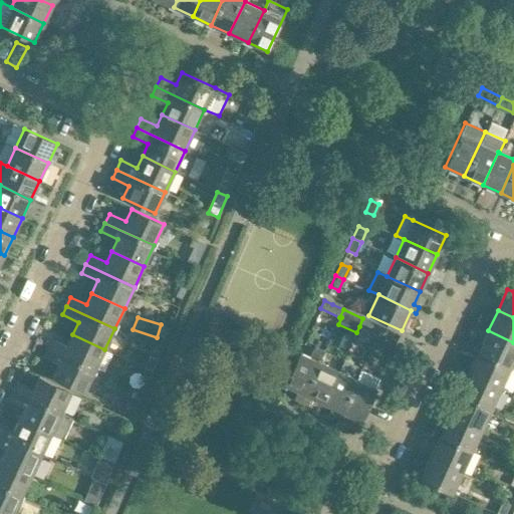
[(376,334),(380,326),(362,318),(359,326),(376,334)]
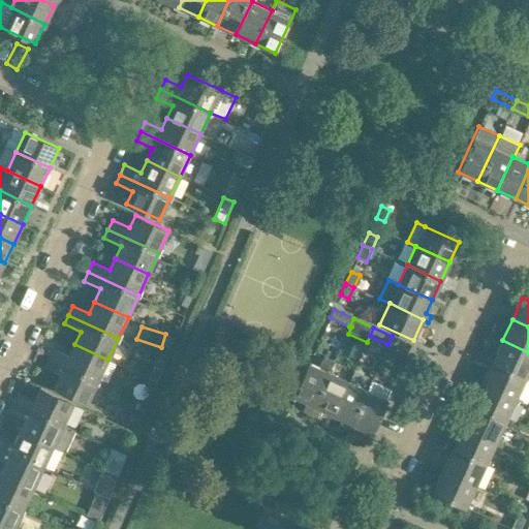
[(400,349),(404,341),(392,336),(387,344),(400,349)]
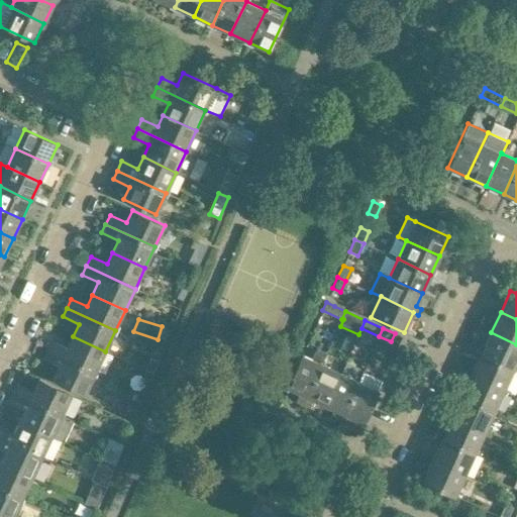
[(513,370),(516,360),(516,344),(491,332),(481,353),(513,370)]
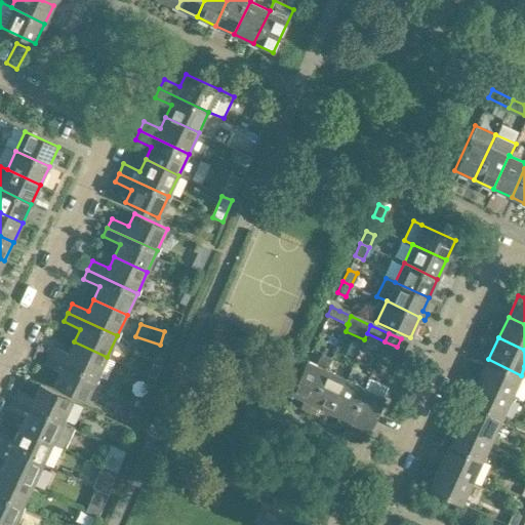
[(96,378),(107,357),(74,341),(69,353),(52,346),(47,355),(96,378)]
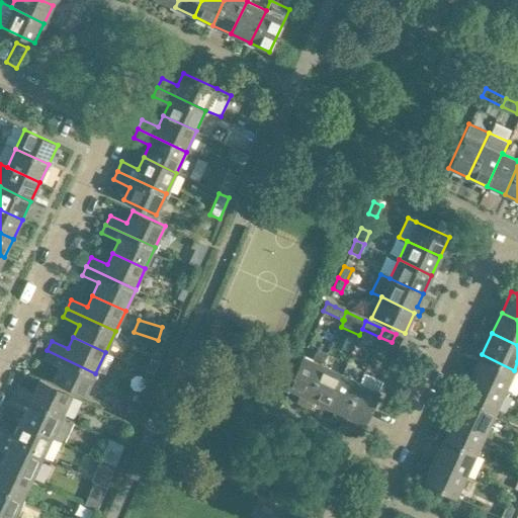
[(322,365),(323,365),(328,353),(319,348),(313,360),(303,355),(287,389),(299,395),(296,402),(304,406),(322,365)]
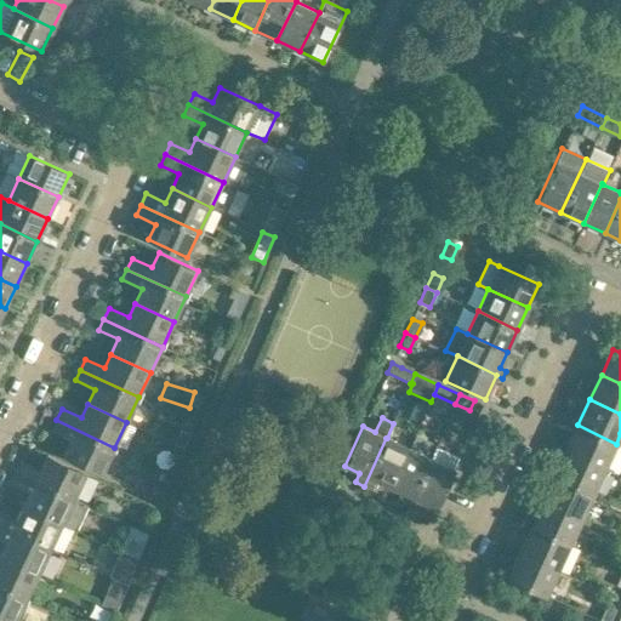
[(103,473),(114,448),(56,420),(51,429),(70,439),(63,455),(103,473)]
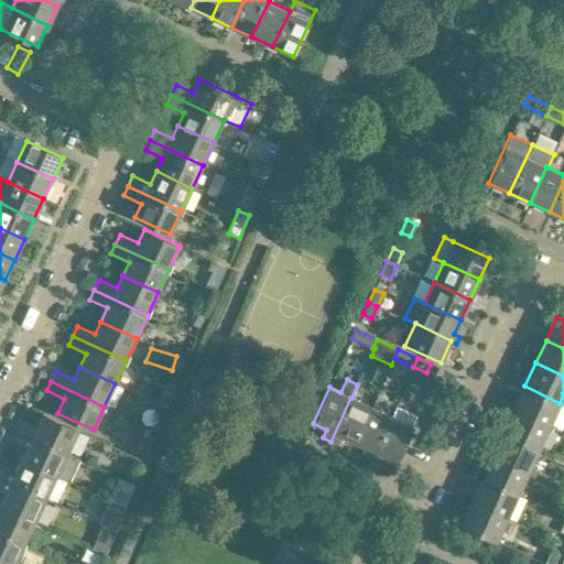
[(550,425),(560,403),(524,386),(513,409),(550,425)]
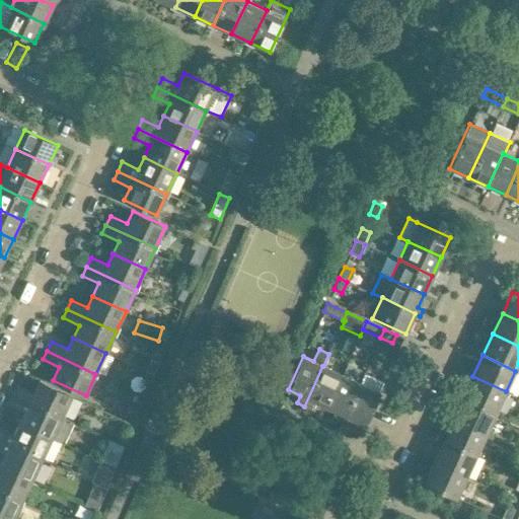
[(342,374),(323,366),(322,366),(304,406),(310,410),(314,401),(326,406),(342,374)]
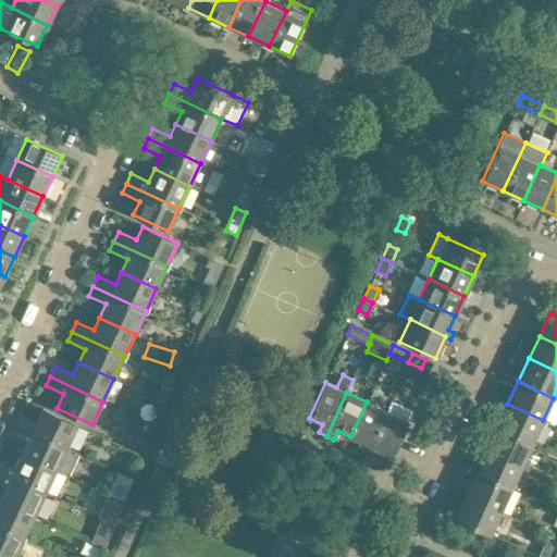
[(407,420),(411,410),(391,400),(386,411),(370,446),(391,456),(407,420)]
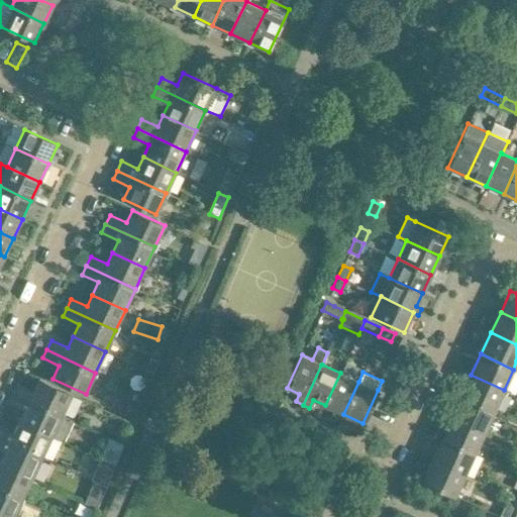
[(343,414),(358,382),(340,373),(325,405),(343,414)]
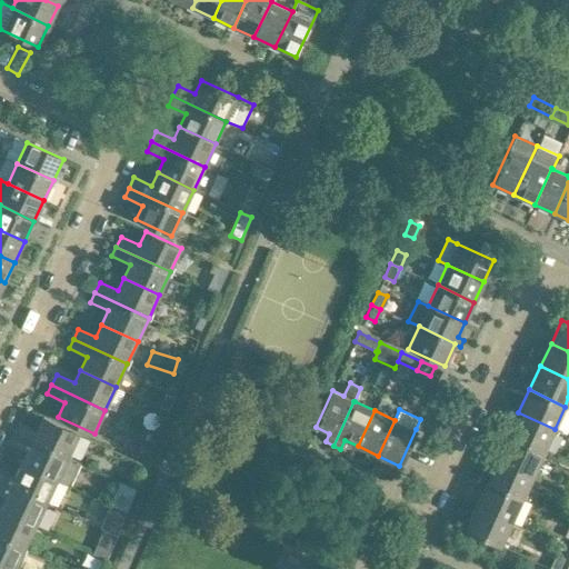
[(555,429),(518,412),(508,436),(543,452),(555,429)]
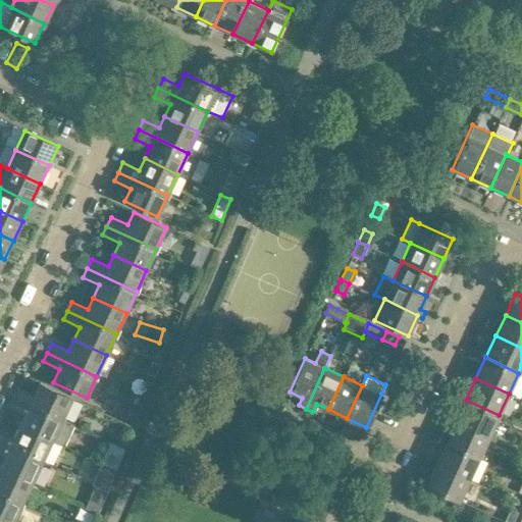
[(62,419),(72,398),(40,382),(34,396),(17,387),(13,397),(62,420),(62,419)]
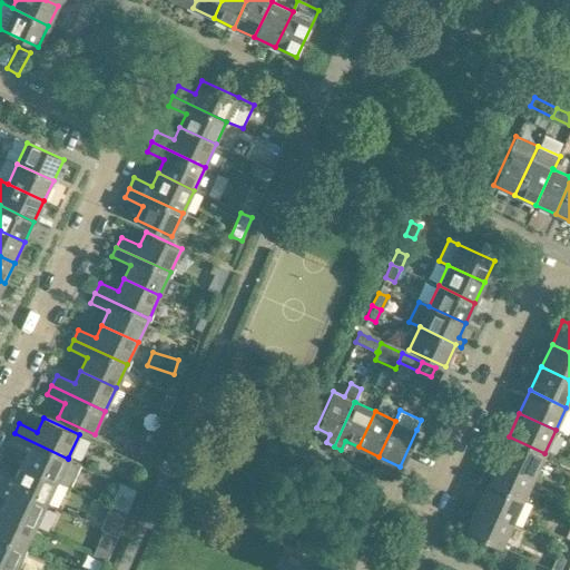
[(81,463),(68,458),(68,459),(15,433),(10,443),(27,451),(21,464),(57,481),(58,481),(70,487),(81,463)]
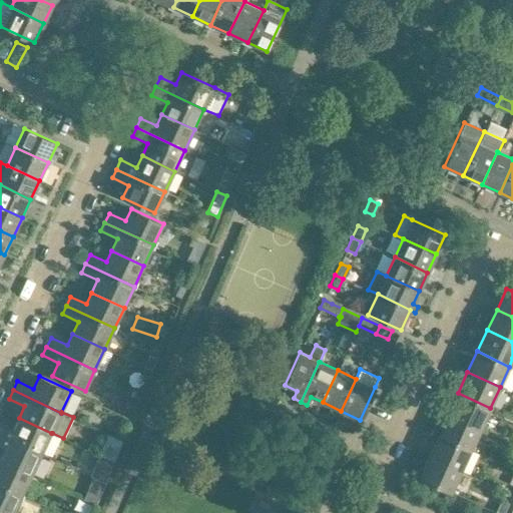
[(480,429),(490,408),(458,393),(448,414),(480,429)]
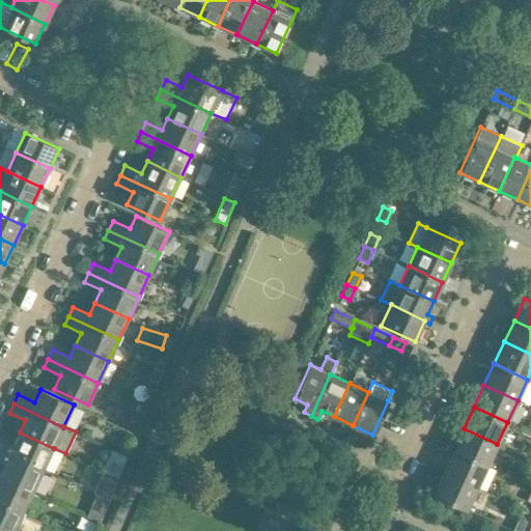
[(487,465),(497,444),(464,428),(454,449),(487,465)]
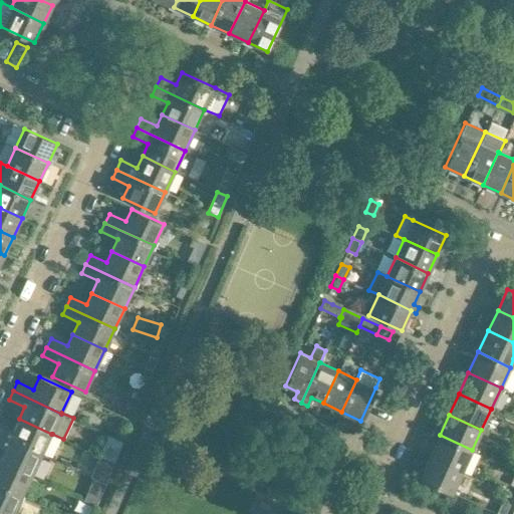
[(0,435),(41,455),(51,434),(19,419),(13,431),(0,424),(0,435)]
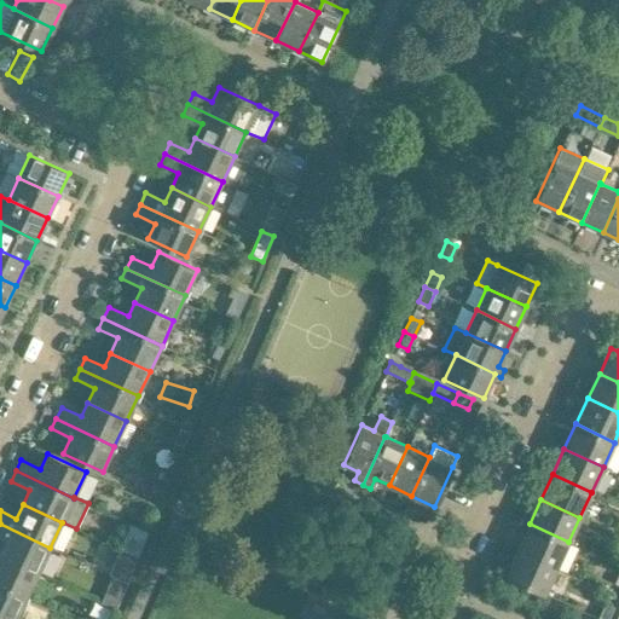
[(0,554),(39,572),(50,548),(0,524),(0,536),(6,539),(0,551),(0,554)]
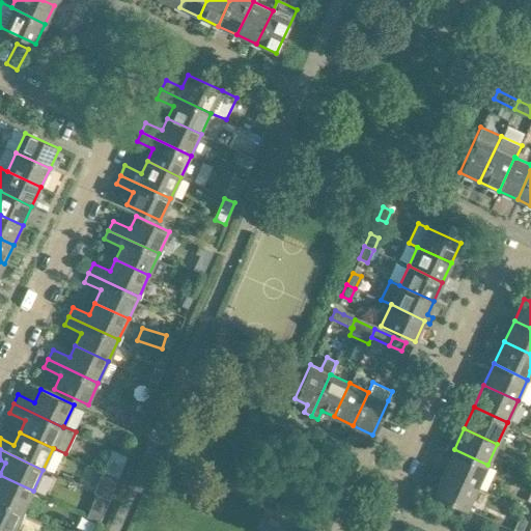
[(477,486),(487,465),(454,449),(444,471),(477,486)]
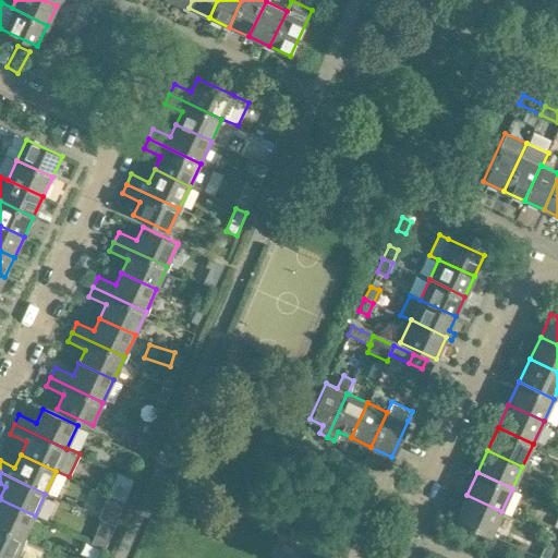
[(490,535),(501,511),(466,495),(456,519),(490,535)]
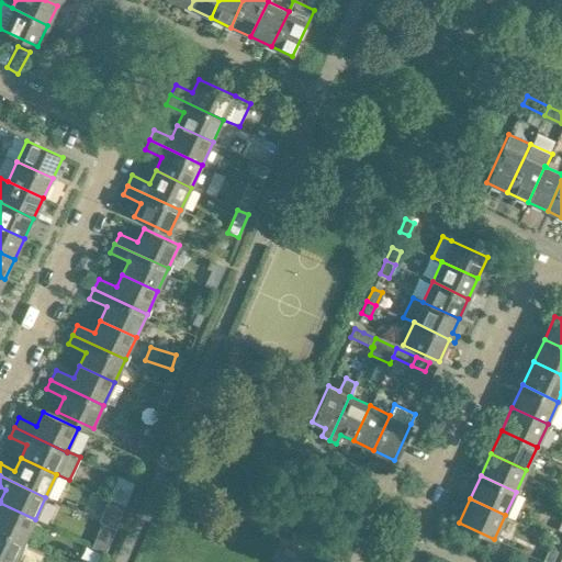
[(0,530),(24,542),(35,519),(0,503),(0,530)]
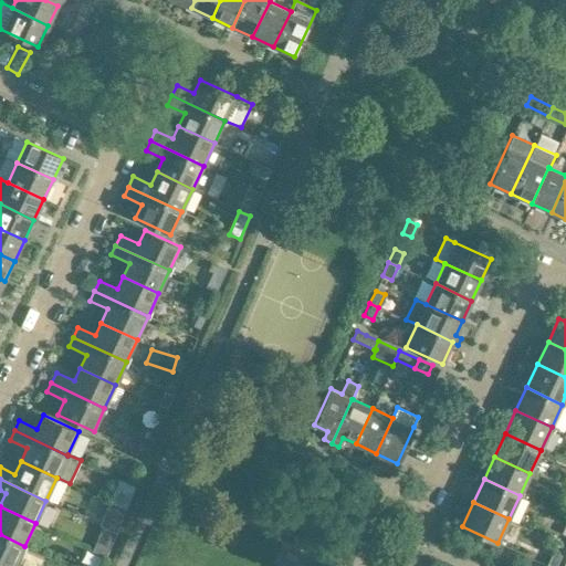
[(114,564),(133,513),(117,507),(97,558),(114,564)]
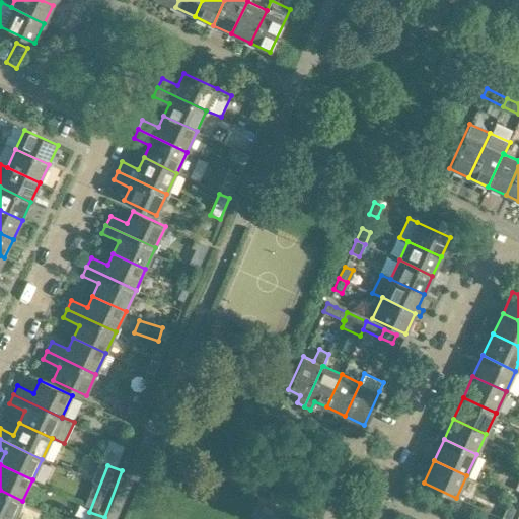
[(0,516),(5,518),(13,518),(22,501),(0,490),(0,516)]
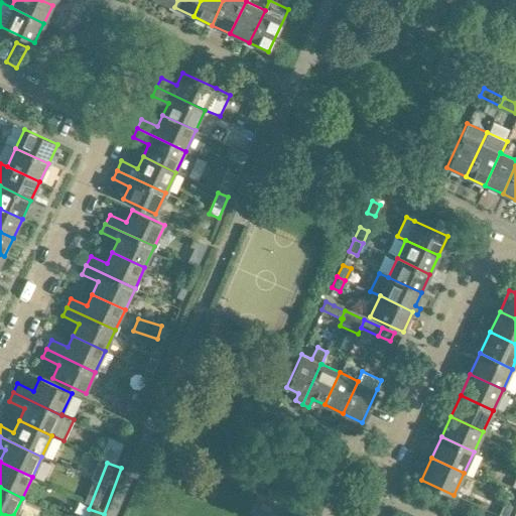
[(507,515),(512,506),(505,503),(498,515),(507,515)]
